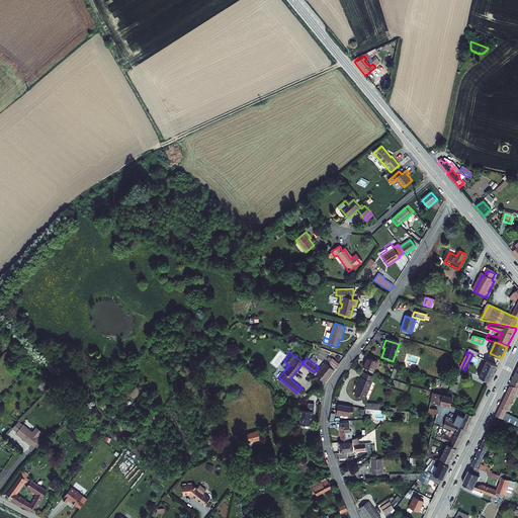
[(372,371),(376,361),(365,356),(362,366),(372,371)]
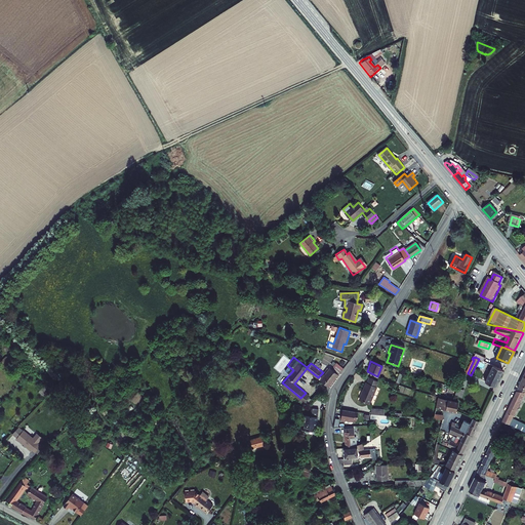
[(324,374),(323,372),(318,377),(329,387),(344,367),(336,362),(332,368),(330,367),(324,374)]
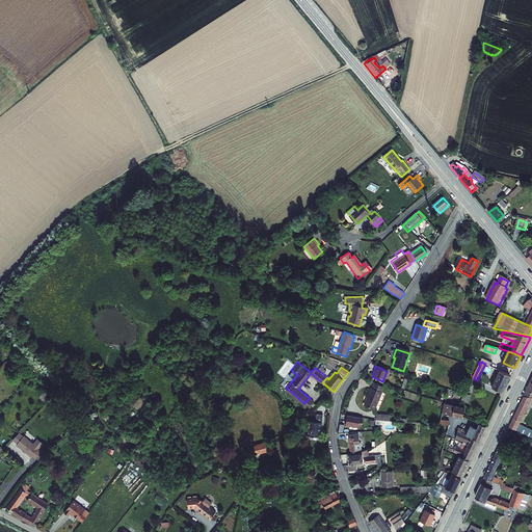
[(503,392),(511,376),(501,371),(493,388),(503,392)]
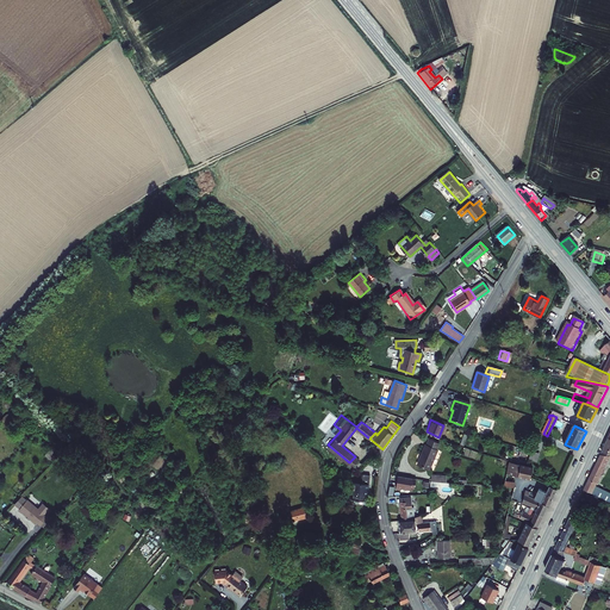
[(439,441),(428,437),(424,444),(416,464),(428,470),(436,449),(435,449),(439,441)]
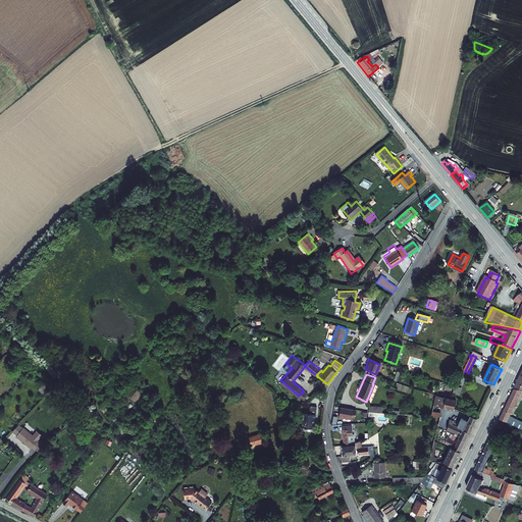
[(521,390),(517,389),(502,419),(507,421),(521,428),(521,420),(513,416),(521,397),(521,390)]
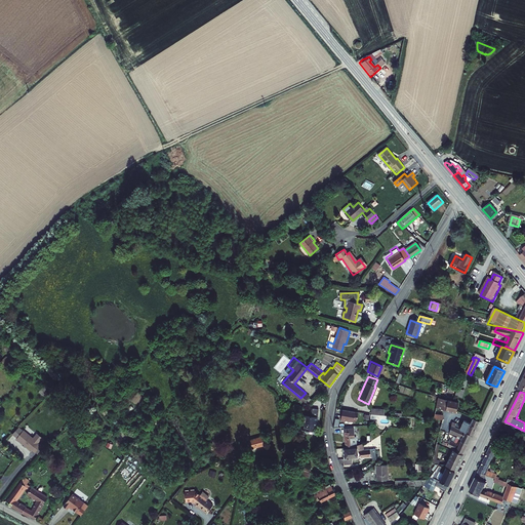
[(459,402),(439,398),(437,408),(443,409),(456,412),(459,402)]
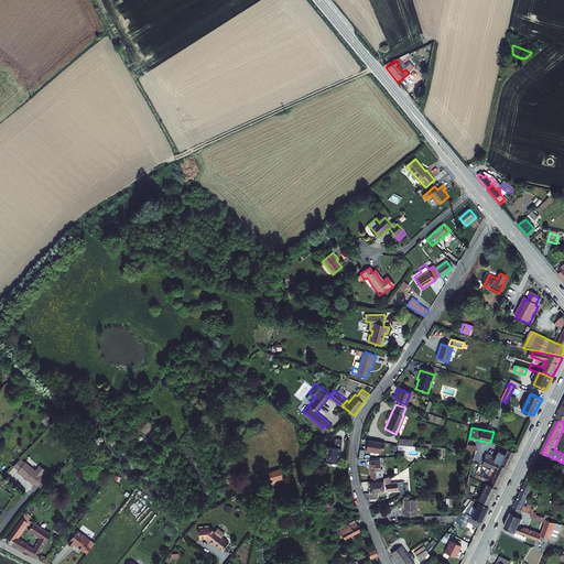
[(379,440),(361,436),(359,448),(365,449),(365,447),(373,448),(373,447),(377,448),(379,440)]
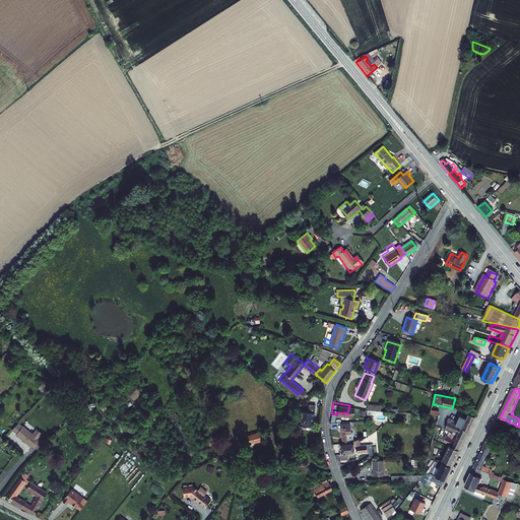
[(315,406),(309,406),(308,414),(301,413),(300,428),(312,429),(313,418),(313,415),(314,415),(315,406)]
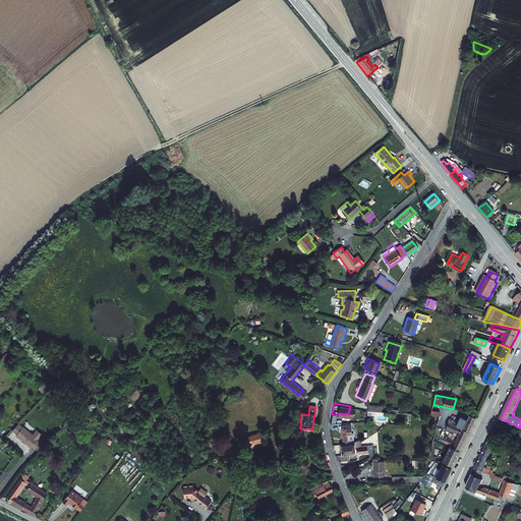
[(470,415),(467,420),(473,423),(476,418),(470,415)]
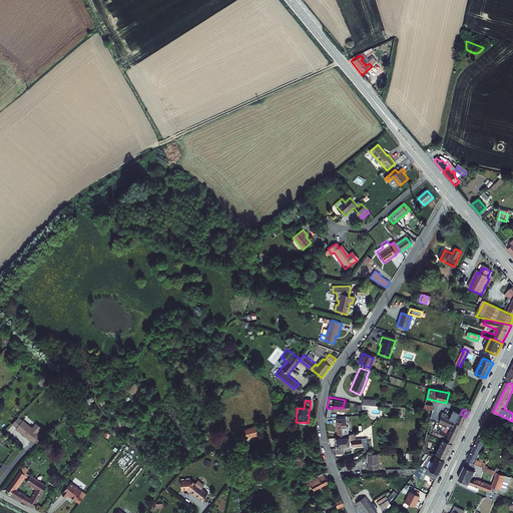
[(462,425),(466,417),(460,414),(453,411),(450,417),(445,414),(446,413),(442,411),(441,415),(445,416),(461,424),(462,425)]
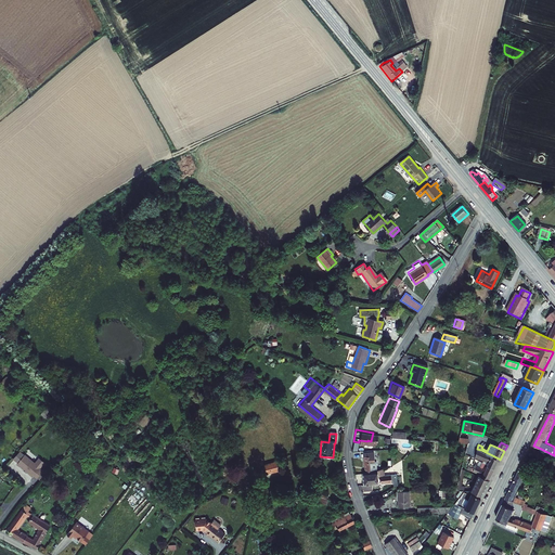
[(20,448),(12,455),(17,460),(17,461),(31,474),(33,474),(35,476),(41,469),(38,467),(43,462),(39,456),(34,462),(25,452),(24,453),(20,448)]
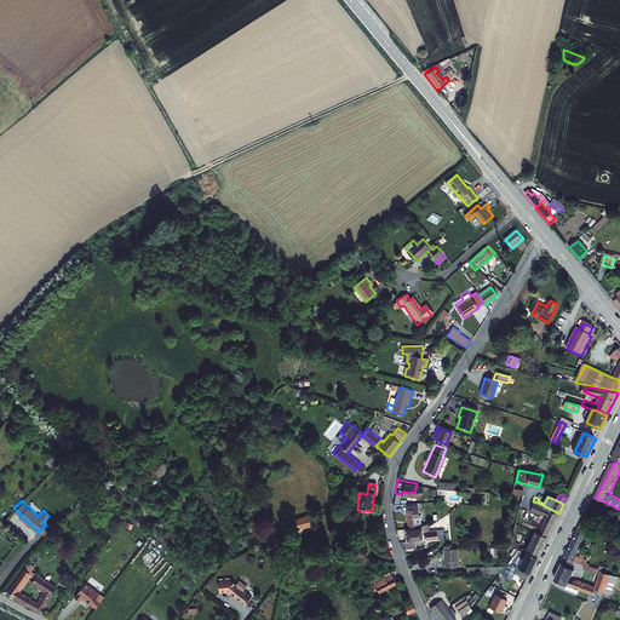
[(545,516),(544,518),(552,523),(557,512),(538,503),(537,506),(532,504),(530,510),(545,516)]
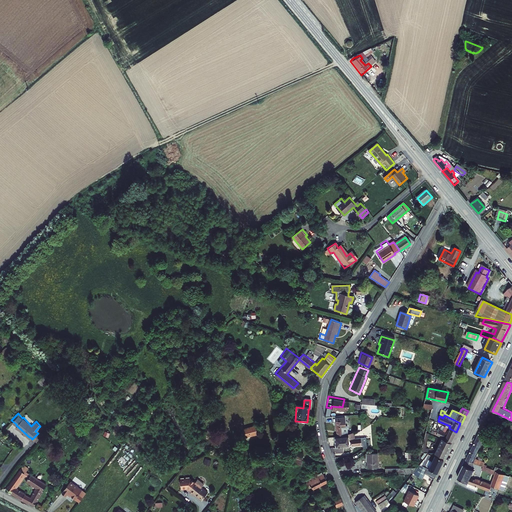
[(335,418),(337,436),(342,436),(347,434),(346,426),(345,426),(344,417),(335,418)]
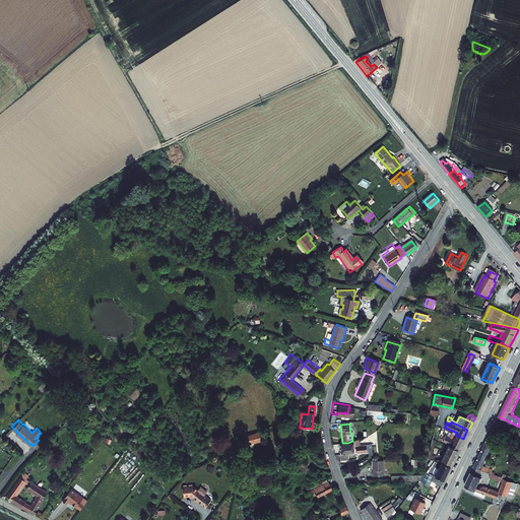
[(261,430),(250,433),(252,441),(263,439),(261,430)]
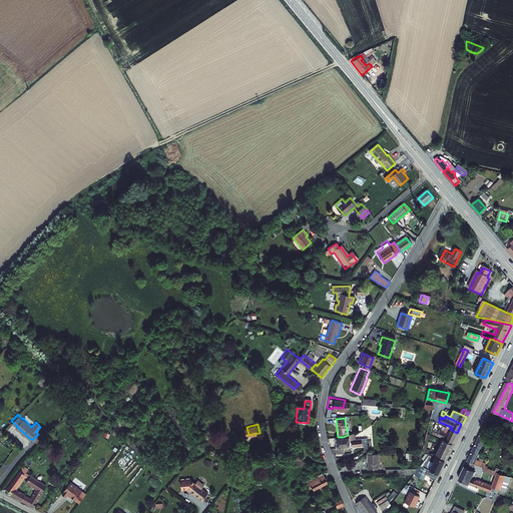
[(486,426),(469,460),(477,464),(486,467),(488,468),(489,466),(487,465),(488,463),(479,460),(492,433),(491,428),(486,426)]
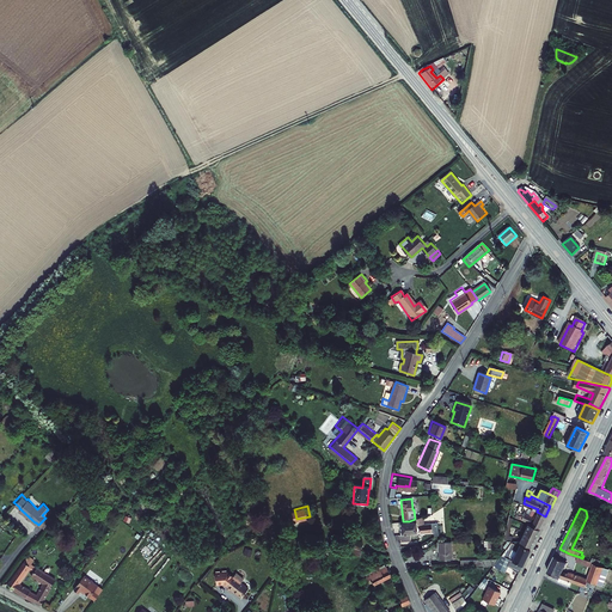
[(525,513),(522,519),(539,527),(545,516),(537,512),(532,509),(530,515),(525,513)]
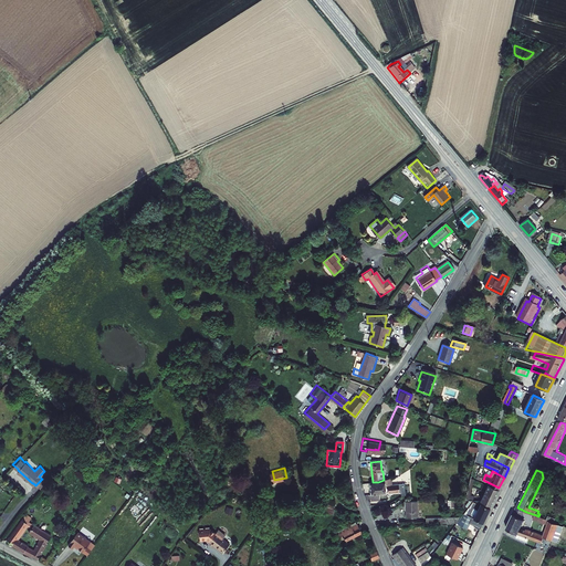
[(384,480),(378,482),(373,482),(369,483),(370,494),(379,493),(387,493),(387,492),(386,485),(391,484),(390,478),(384,480)]
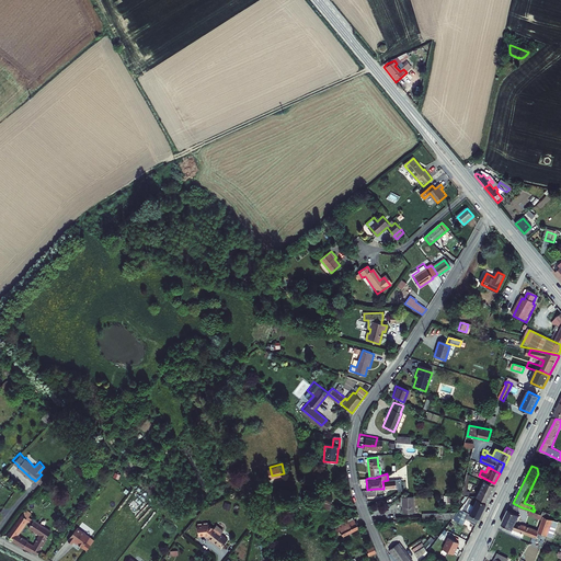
[(388,480),(382,481),(384,488),(398,487),(398,490),(402,490),(402,480),(388,480)]
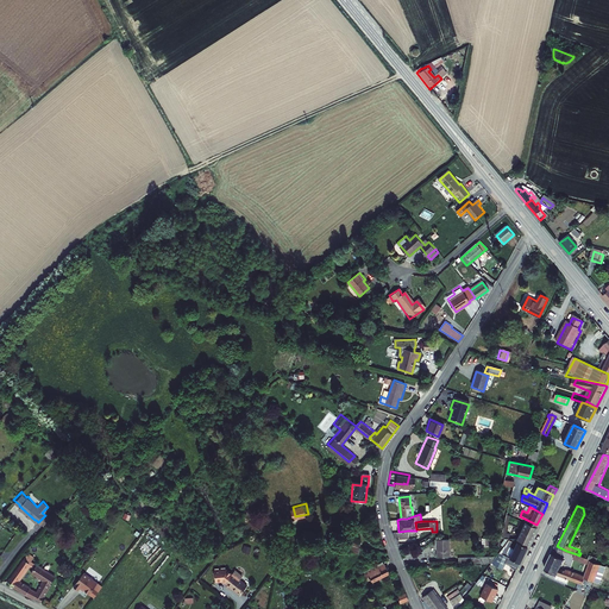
[(526,521),(518,538),(529,544),(538,526),(526,521)]
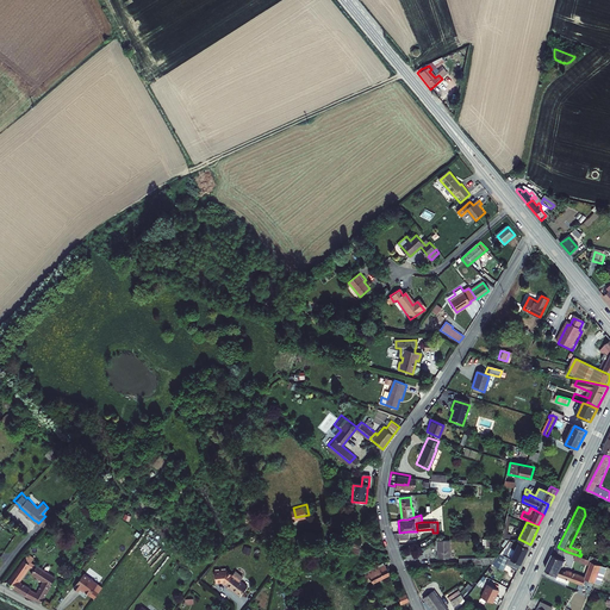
[(450,541),(439,541),(439,558),(450,558),(450,541)]
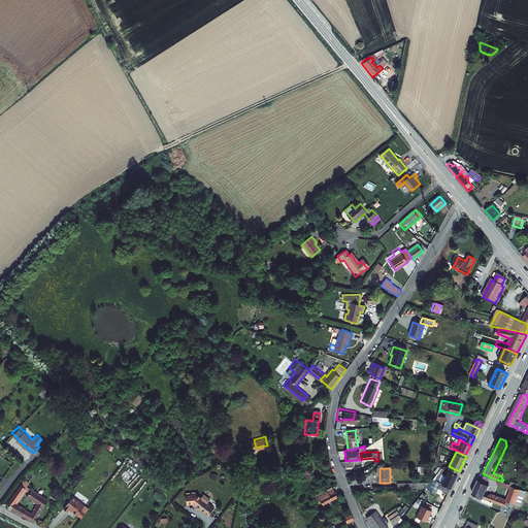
[(491,477),(483,473),(480,480),(488,483),(491,477)]
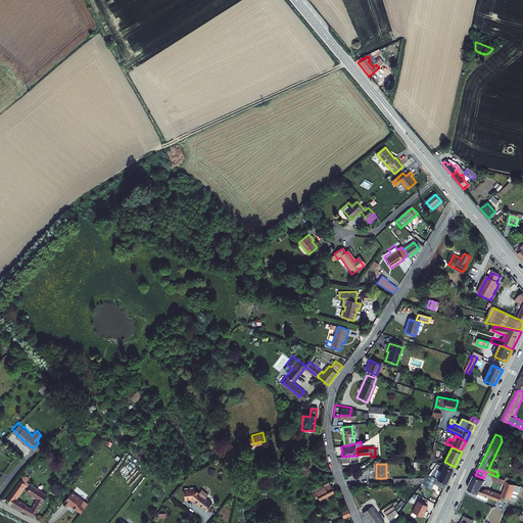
[(35,517),(48,495),(27,481),(29,478),(25,475),(20,480),(6,500),(11,503),(10,505),(21,511),(22,510),(35,517)]
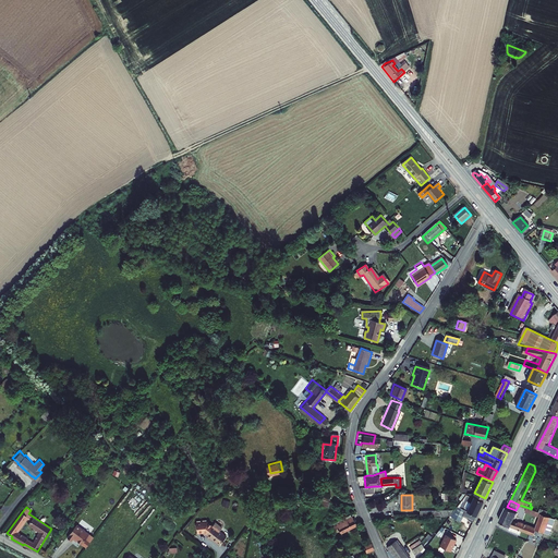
[(516,510),(507,507),(500,521),(511,526),(510,530),(521,534),(522,531),(532,534),(535,535),(538,529),(523,523),(514,521),(519,512),(516,510)]
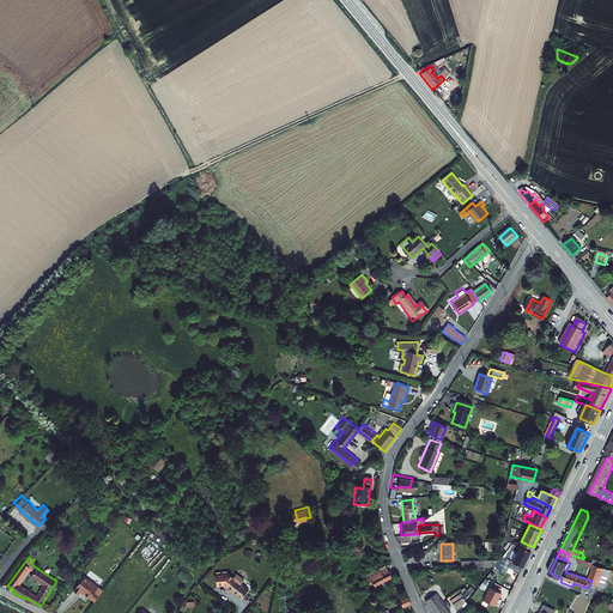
[(583,559),(581,558),(580,562),(596,568),(598,564),(586,559),(583,559)]
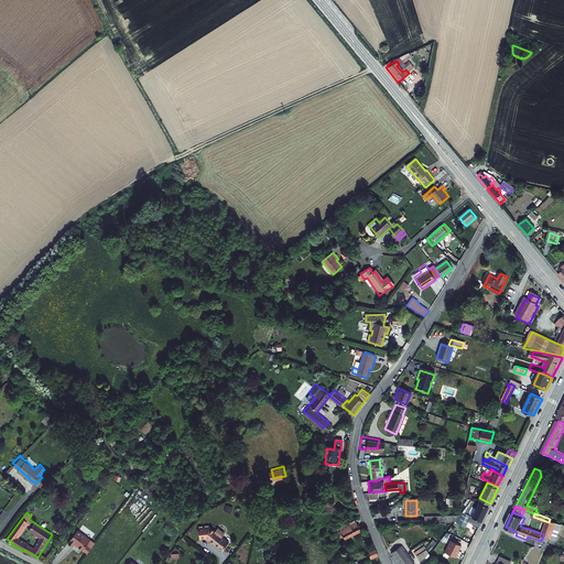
[(563,524),(550,519),(549,522),(544,534),(557,540),(563,524)]
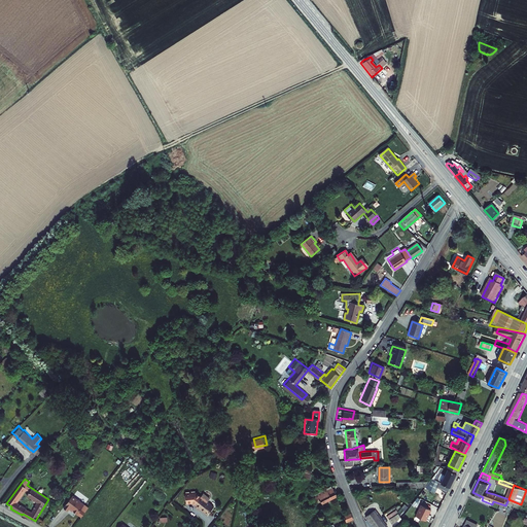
[(332,486),(315,494),(318,500),(320,499),(321,501),(337,494),(332,486)]
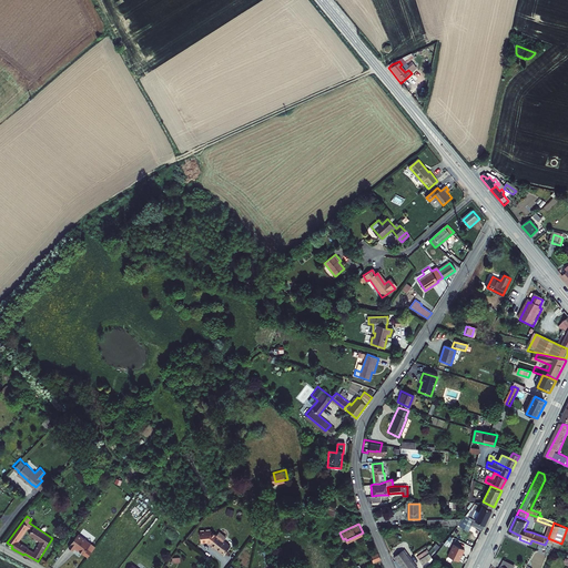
[(210,530),(199,533),(200,543),(206,543),(209,544),(208,545),(214,549),(215,548),(223,554),(230,546),(222,540),(225,536),(219,531),(215,535),(210,530)]
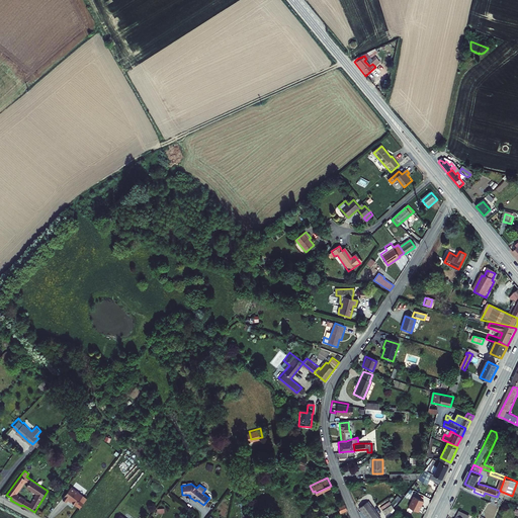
[(86,498),(71,486),(62,498),(67,501),(68,499),(80,507),(86,498)]
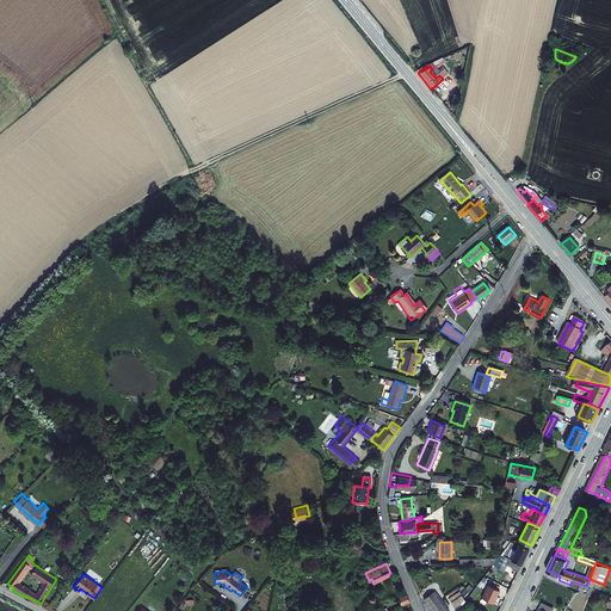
[(500,592),(488,586),(482,599),(493,604),(495,599),(497,596),(498,597),(500,592)]
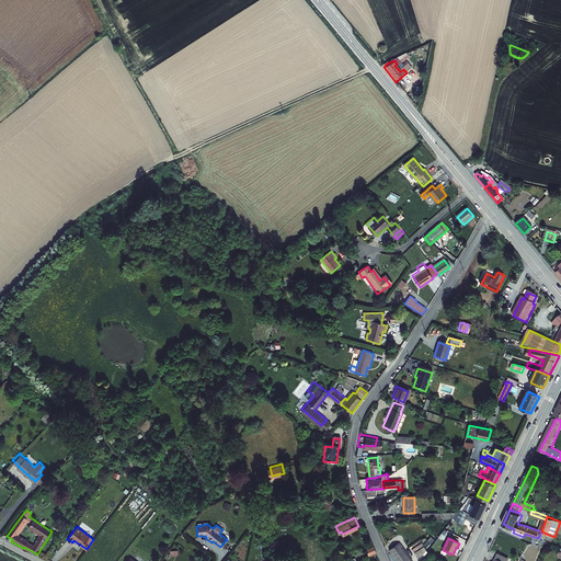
[(399,541),(390,548),(399,560),(412,560),(410,557),(411,556),(404,546),(403,547),(399,541)]
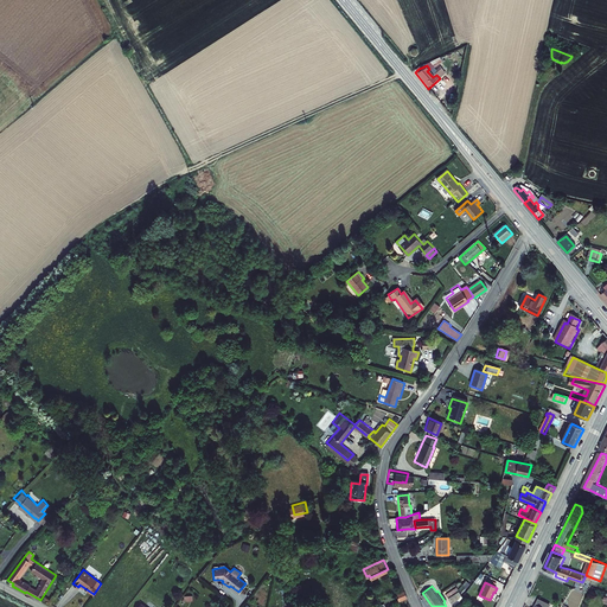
[(457,587),(447,594),(453,604),(462,598),(457,587)]
